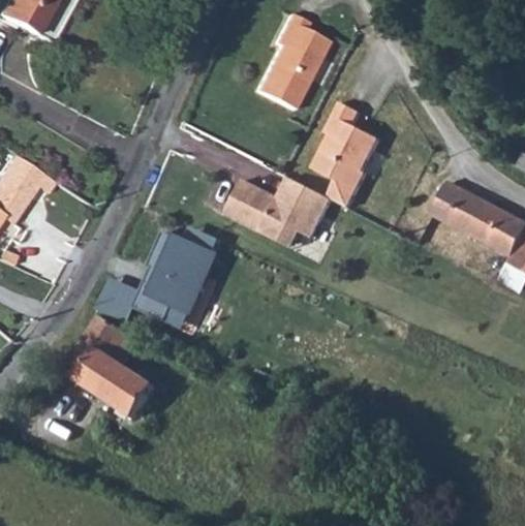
[(0,0),(0,1),(0,16),(48,42),(69,0),(0,0)]
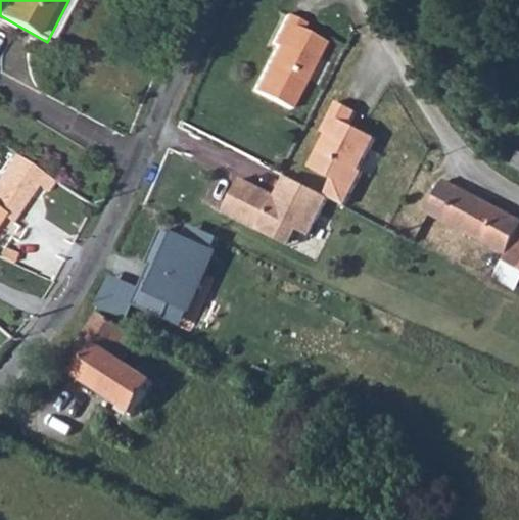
[(296,28),(300,21),(283,12),(268,41),(273,44),(249,88),(286,107),(320,40),(296,28)]
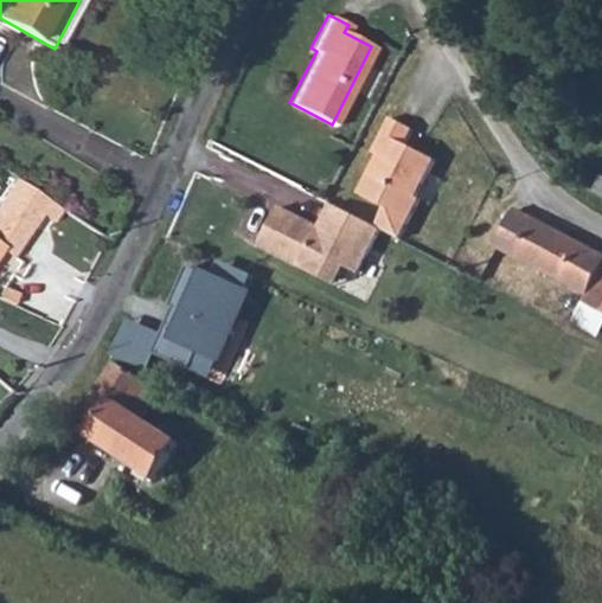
[(377,228),(396,237),(416,197),(412,194),(431,158),(411,147),(405,149),(398,146),(409,127),(386,115),(369,151),(373,153),(354,191),(383,205),(373,225),(377,228)]
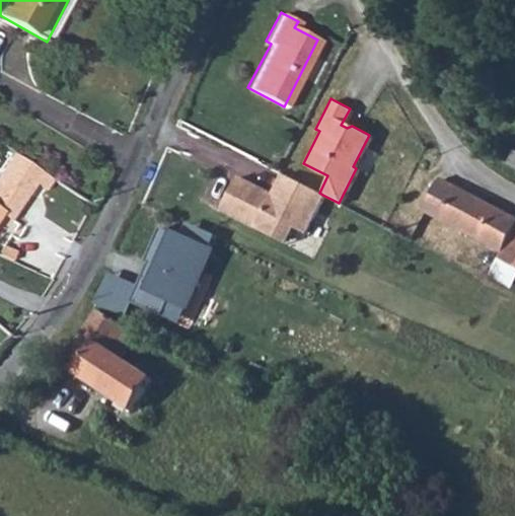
[(514,147),(512,146),(505,160),(514,165),(514,147)]
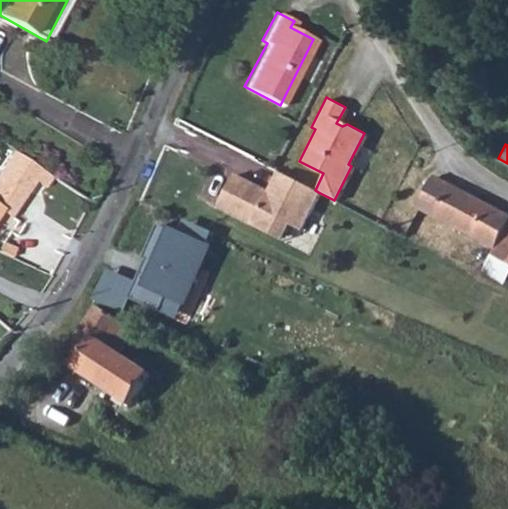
[(49,176),(10,149),(0,165),(0,208),(8,215),(33,178),(42,185),(49,176)]
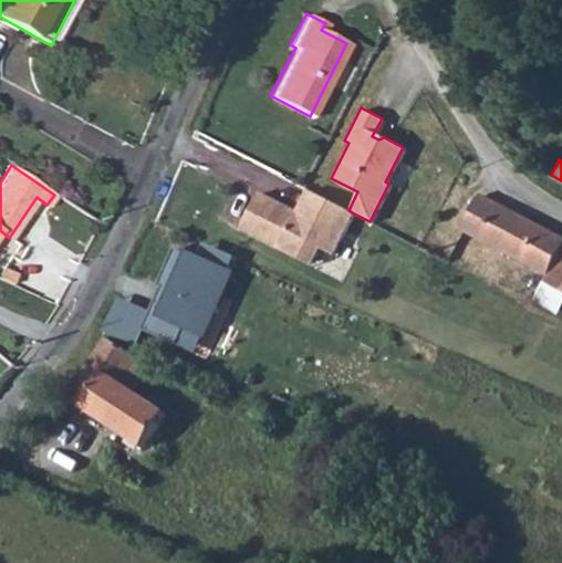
[(302,208),(311,190),(306,188),(294,210),(302,208)]
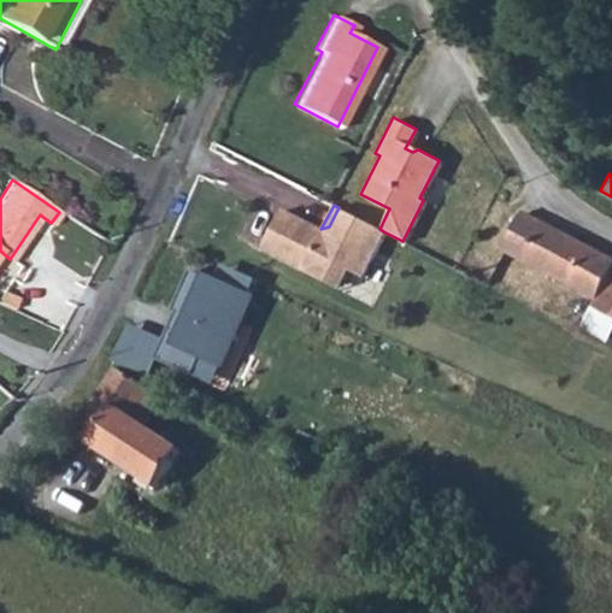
[(380,229),(339,207),(329,227),(321,229),(280,208),(259,248),(330,284),(340,266),(360,276),(383,231),(380,229)]
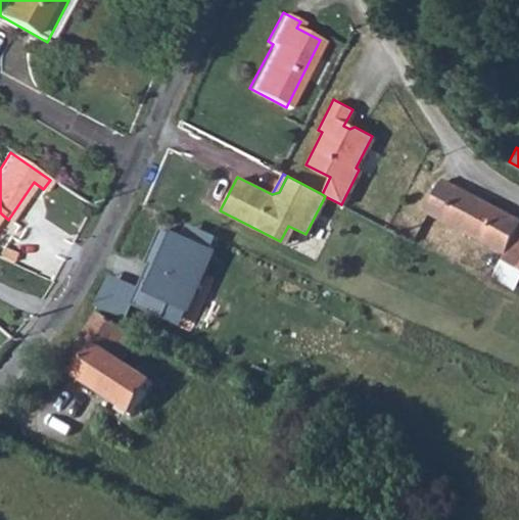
[(424,210),(503,251),(518,221),(518,220),(440,179),(424,210)]
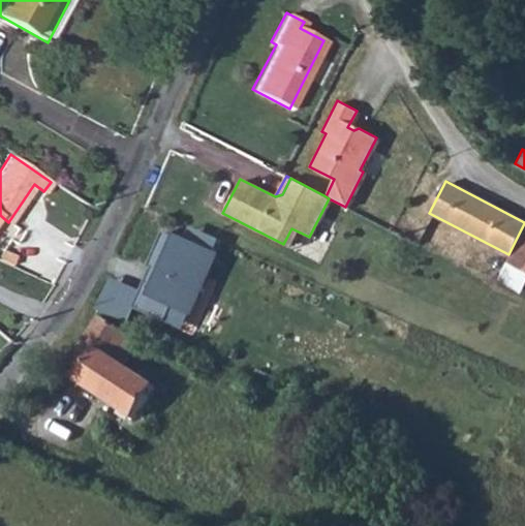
[(524,223),(508,254),(505,261),(524,272),(524,223)]
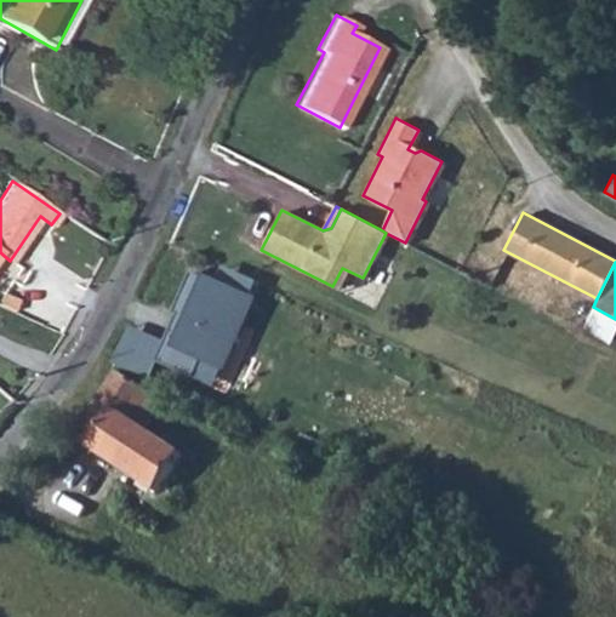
[(254,285),(220,270),(214,283),(190,274),(174,315),(188,324),(176,348),(127,329),(112,364),(153,381),(155,372),(218,393),(258,298),(249,293),(254,285)]
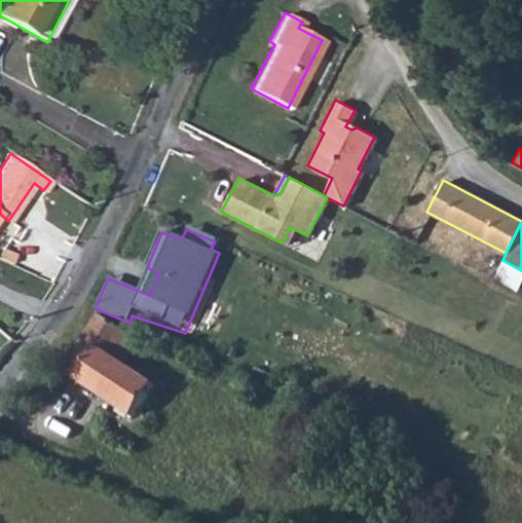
[(43,262),(30,256),(27,265),(39,270),(43,262)]
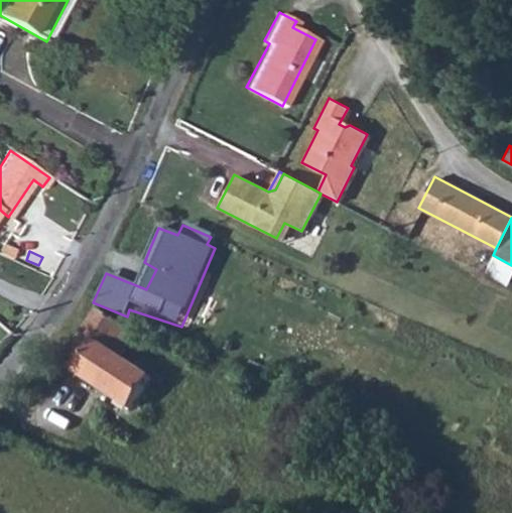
[(511,265),(493,255),(484,272),(506,284),(511,271),(511,265)]
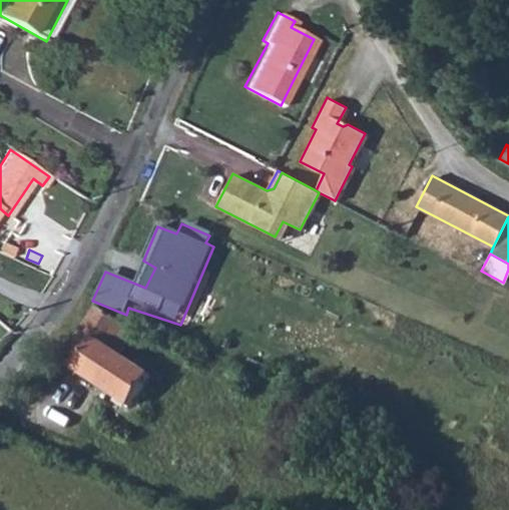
[(106,345),(120,322),(92,304),(56,359),(128,405),(149,373),(117,352),(106,345)]
